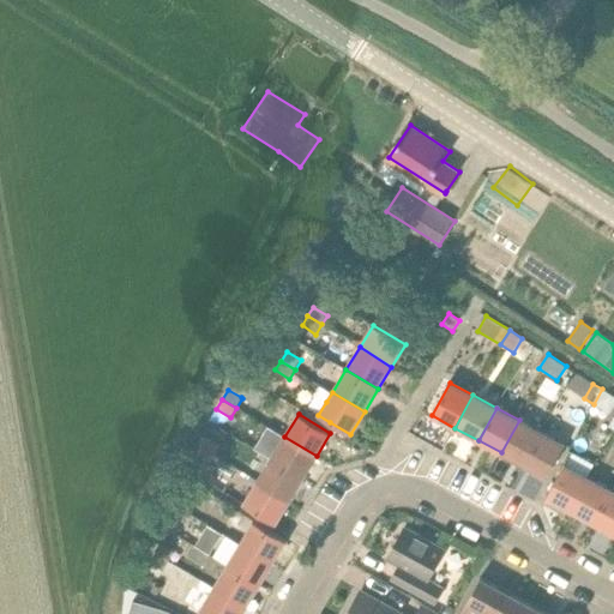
[(524,465),(542,433),(519,420),(501,452),(524,465)]
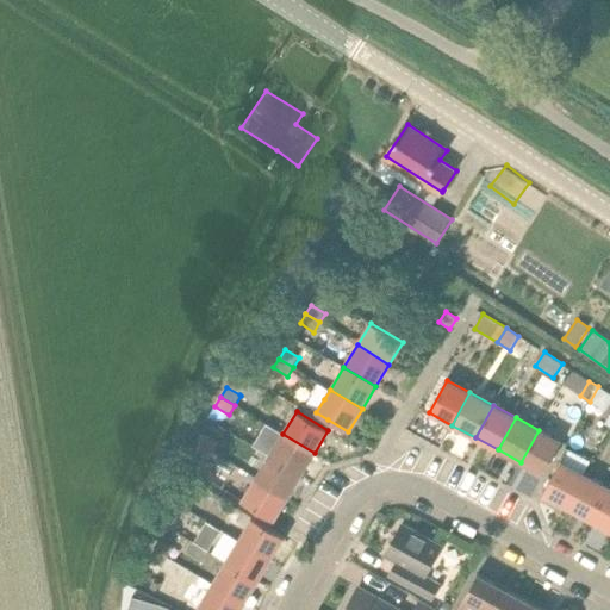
[(267,424),(254,447),(269,456),(302,475),(315,453),(282,434),(267,424)]
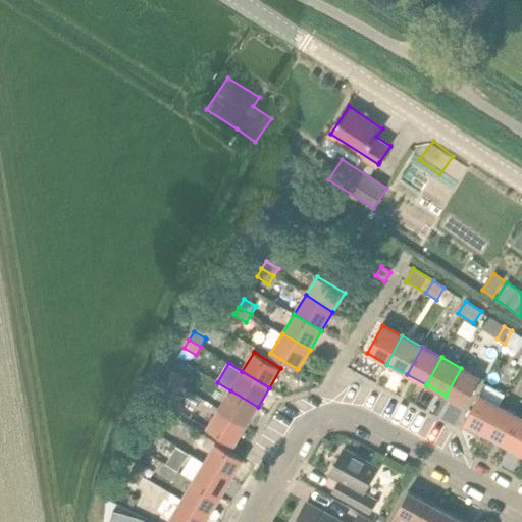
[(466,406),(480,378),(461,368),(446,396),(466,406)]
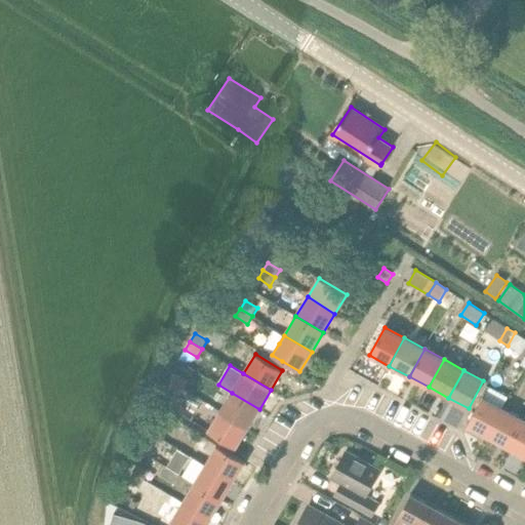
[(184,390),(189,381),(177,374),(171,382),(184,390)]
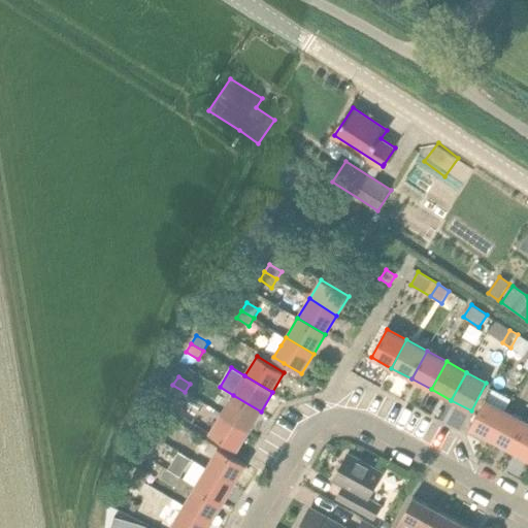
[(180,400),(185,392),(172,385),(168,393),(180,400)]
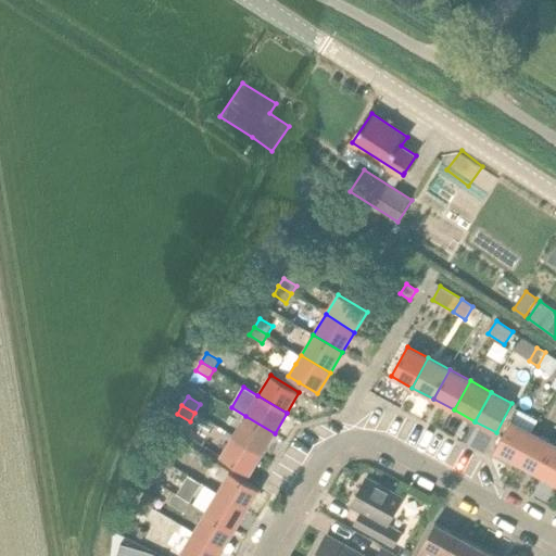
[(262,454),(275,433),(245,416),(234,437),(262,454)]
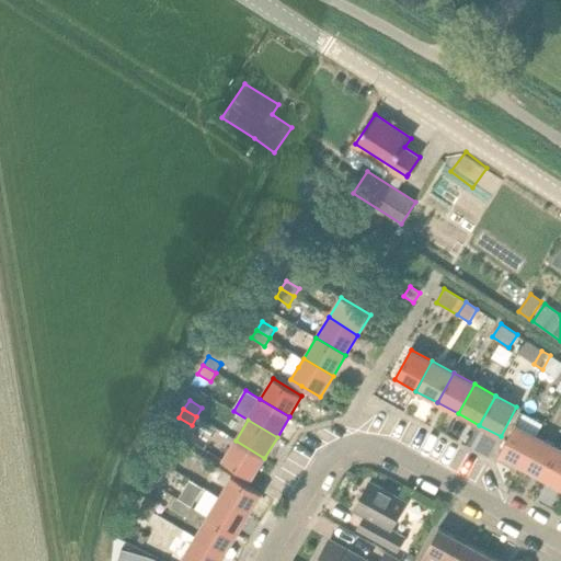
[(398,441),(425,448),(430,433),(402,425),(398,441)]
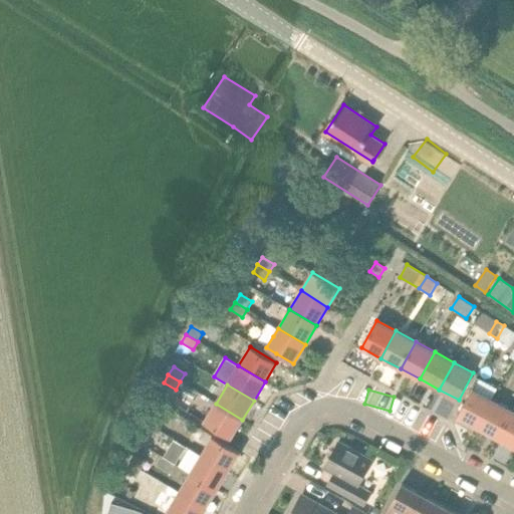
[(468,400),(458,417),(478,428),(493,400),(473,390),(468,400)]
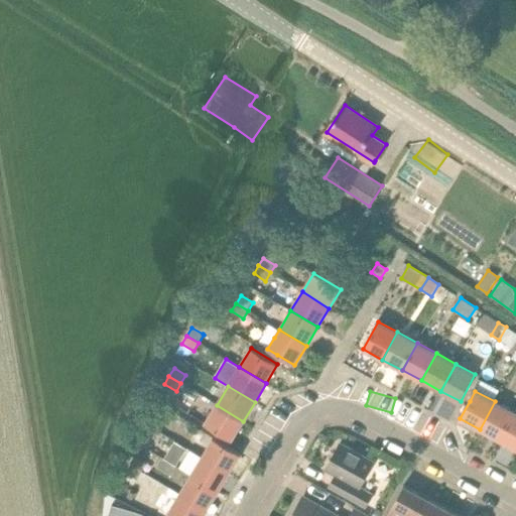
[(499,439),(514,412),(495,401),(480,429),(499,439)]
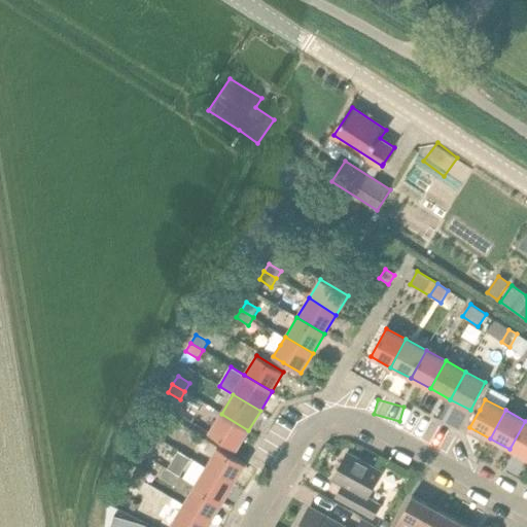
[(164,441),(175,421),(163,414),(151,433),(164,441)]
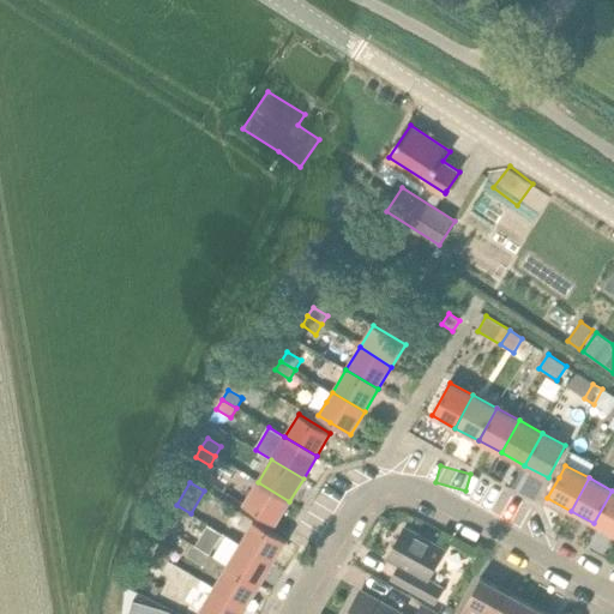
[(276,524),(289,501),(258,482),(244,504),(276,524)]
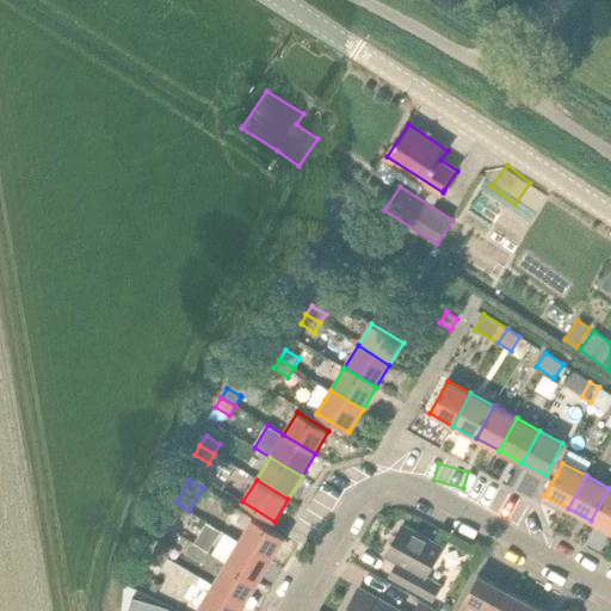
[(610,531),(610,488),(609,488),(591,520),(610,531)]
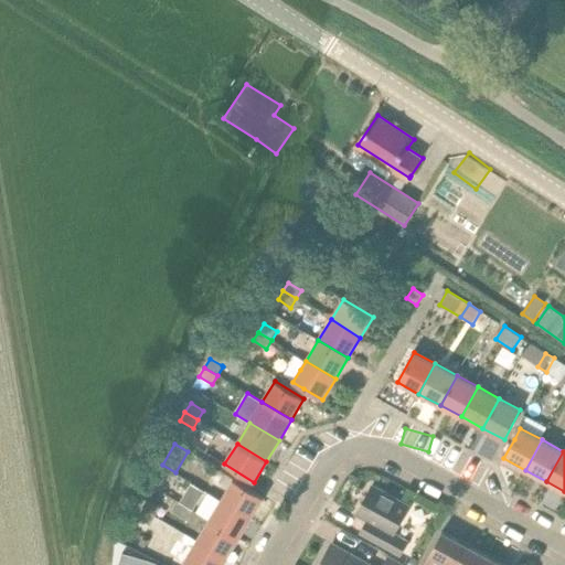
[(169,482),(176,472),(162,465),(157,473),(169,482)]
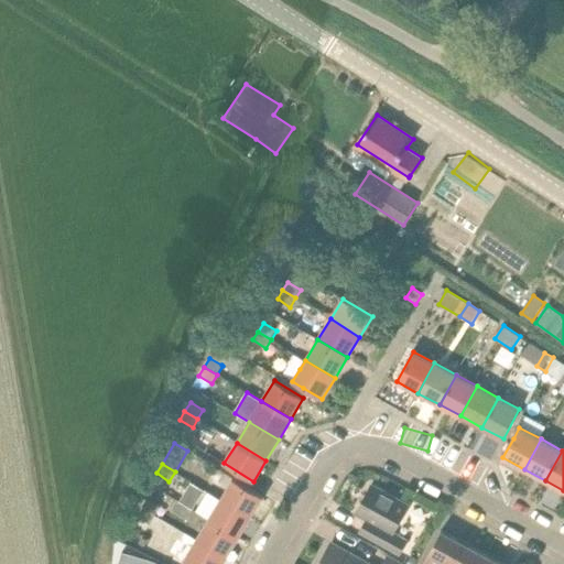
[(162,492),(166,485),(154,478),(150,485),(162,492)]
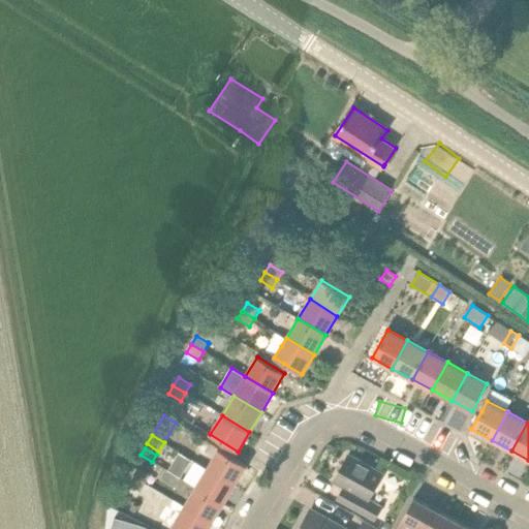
[(235,486),(247,466),(219,449),(208,469),(235,486)]
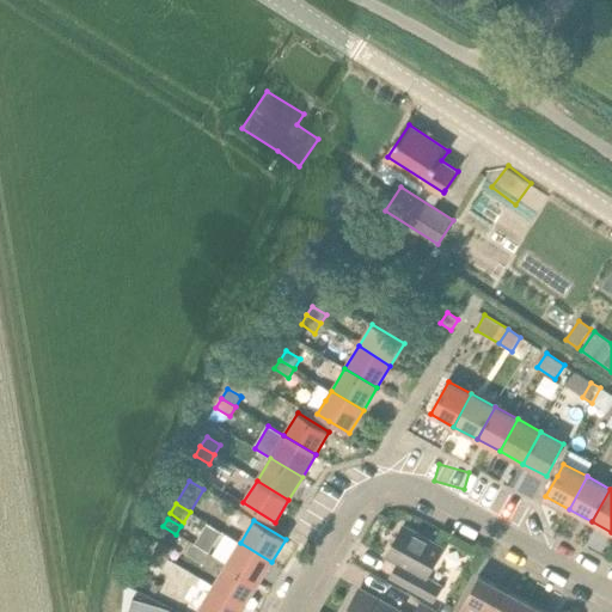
[(434,601),(441,588),(432,583),(426,580),(444,549),(404,526),(386,558),(402,567),(395,580),(434,601)]
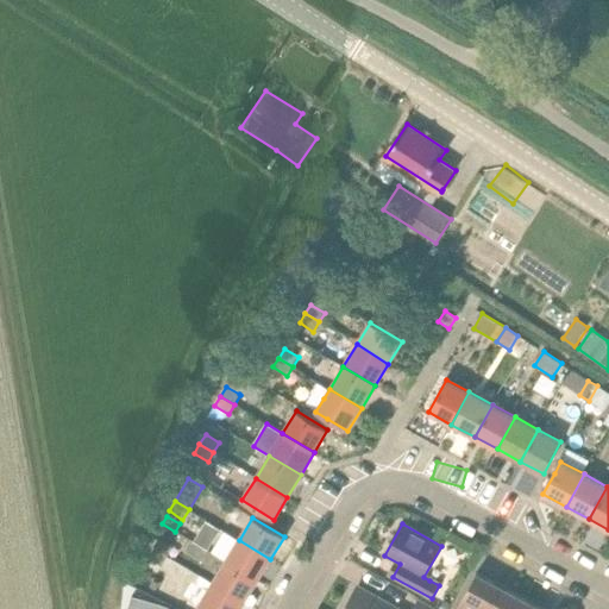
[(238,540),(225,532),(212,553),(226,562),(225,562),(257,581),(270,559),(239,540),(238,540)]
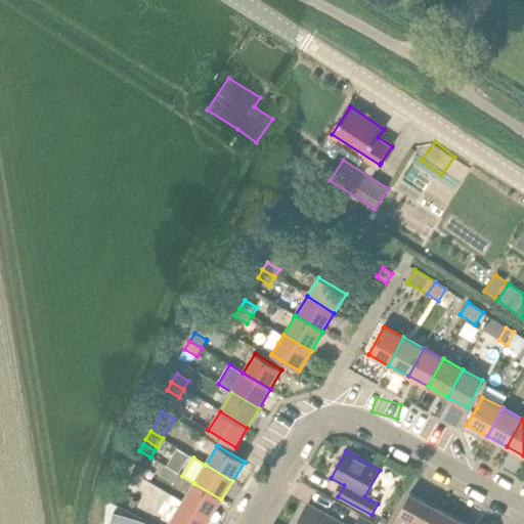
[(144,480),(149,472),(137,465),(132,472),(144,480)]
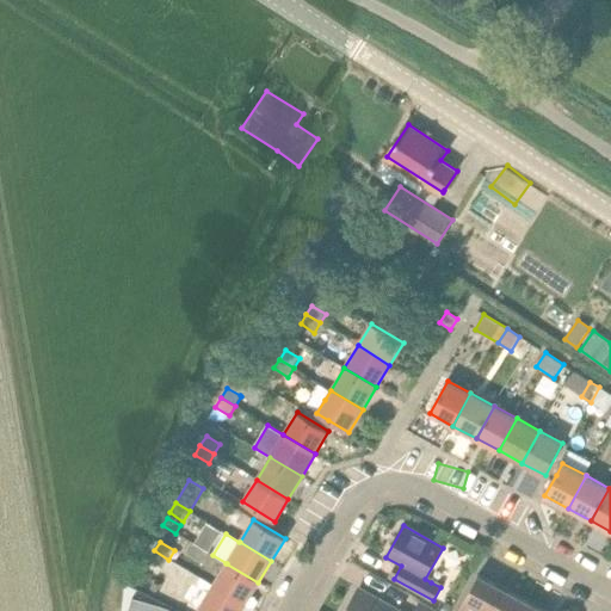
[(162,569),(168,560),(154,550),(148,560),(162,569)]
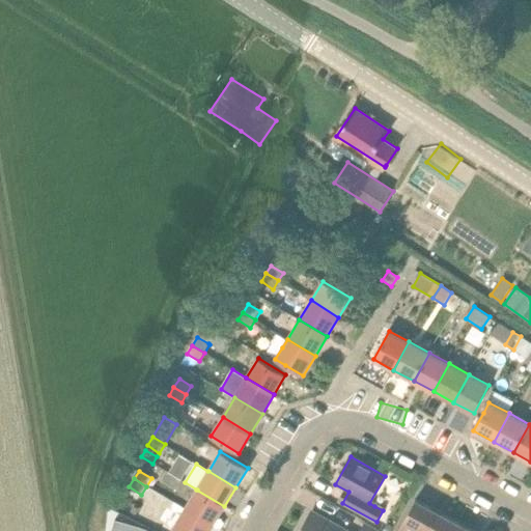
[(213,526),(224,506),(196,490),(185,509),(213,526)]
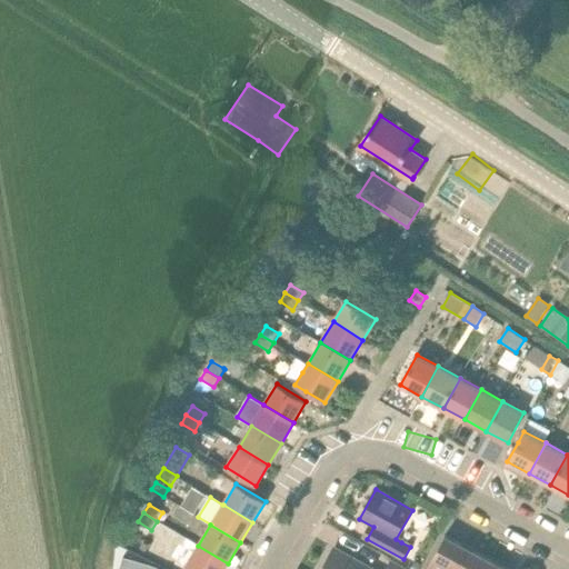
[(431,568),(457,568),(468,548),(446,536),(429,567),(431,568)]
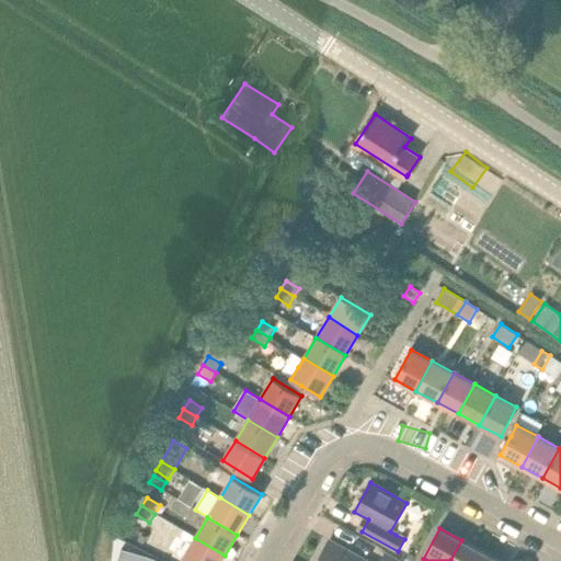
[(190,547),(183,559),(185,560),(220,560),(225,556),(195,538),(190,547)]
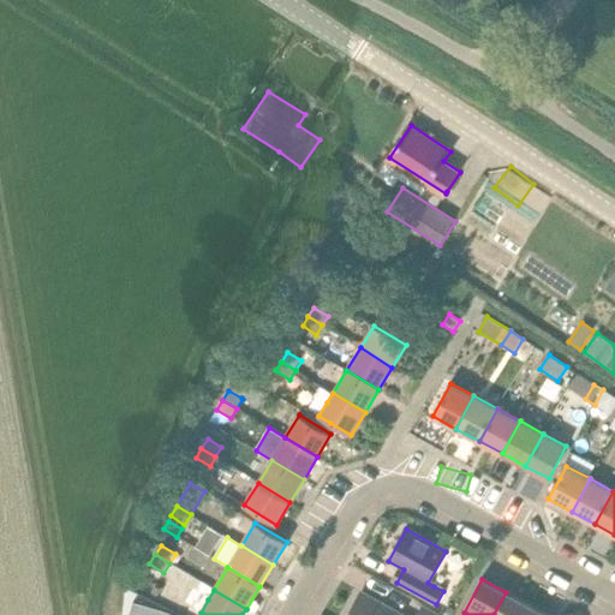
[(418,614),(401,614),(383,604),(362,592),(348,614),(437,614),(423,607),(418,614)]
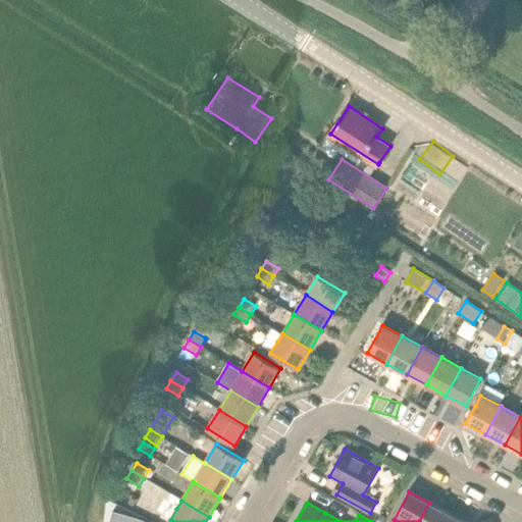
[(446,521),(451,514),(429,503),(419,521),(446,521)]
